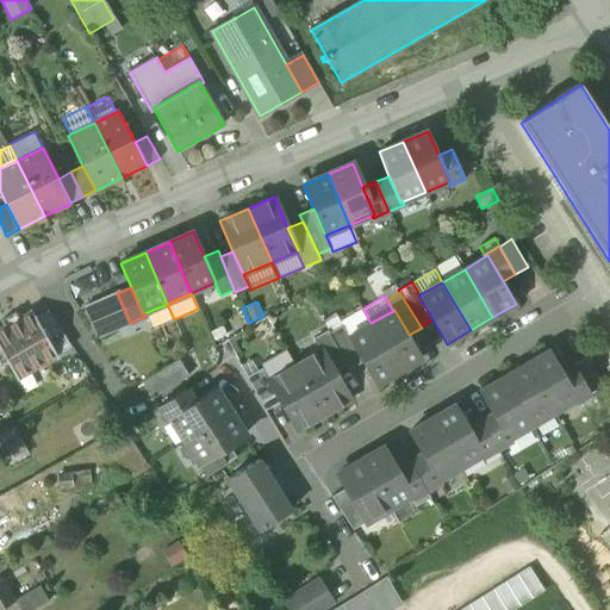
[(340,322),(342,325),(349,336),(371,323),(362,309),(340,322)]
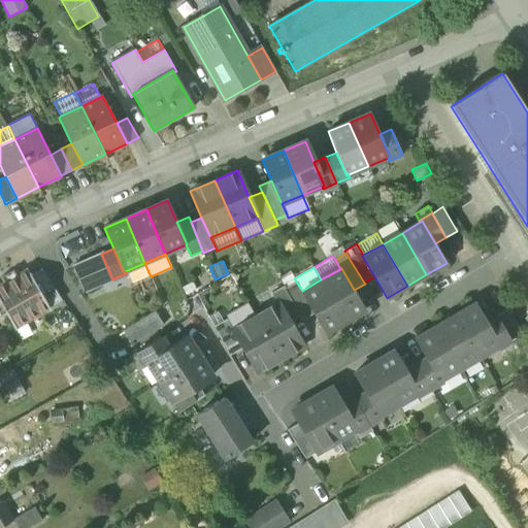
[(340,269),(321,279),(345,322),(365,310),(354,290),(341,268),(340,269)]
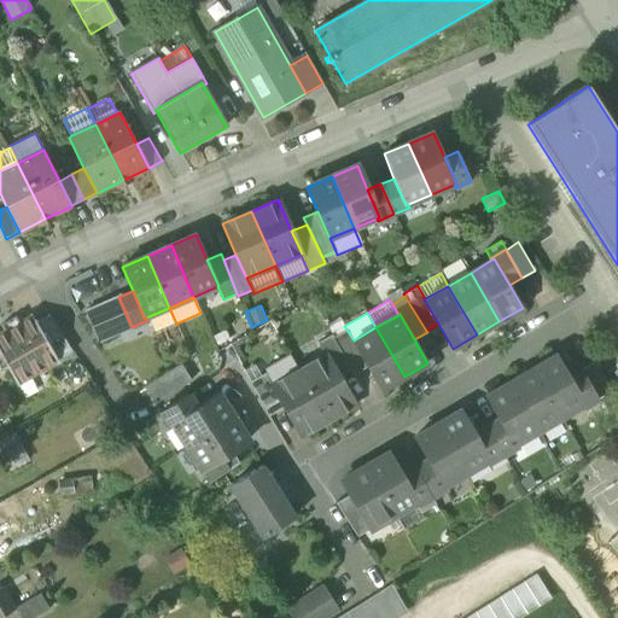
[(0,369),(6,367),(17,384),(18,384),(17,383),(56,361),(57,362),(58,361),(57,360),(36,322),(33,315),(30,316),(31,318),(21,324),(16,316),(0,326),(5,333),(0,334),(0,369)]
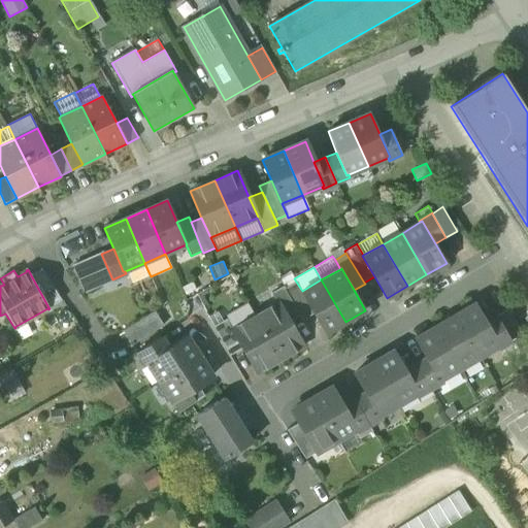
[(31,275),(48,307),(61,300),(41,269),(31,275)]
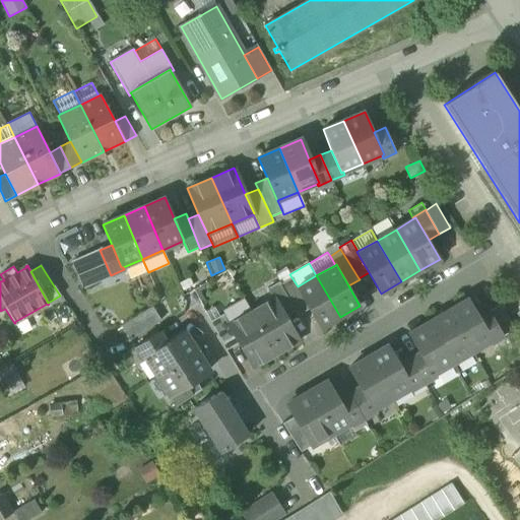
[(320,328),(340,317),(316,275),(298,286),(297,287),(309,309),(320,328)]
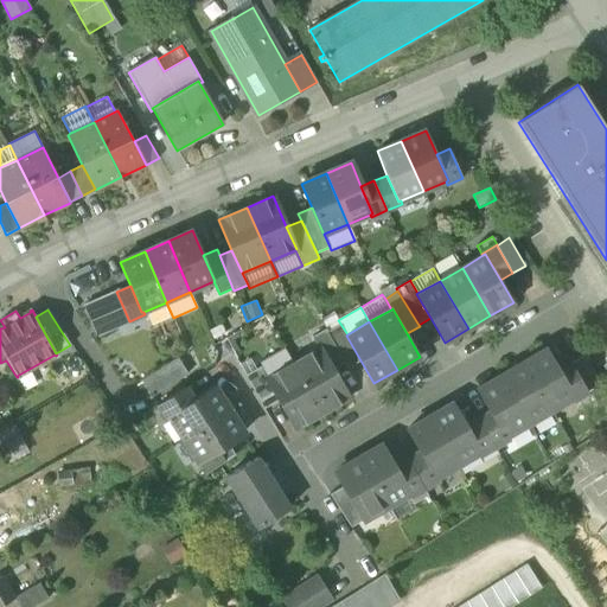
[(340,324),(327,332),(345,363),(347,368),(360,360),(346,336),(347,334),(340,324)]
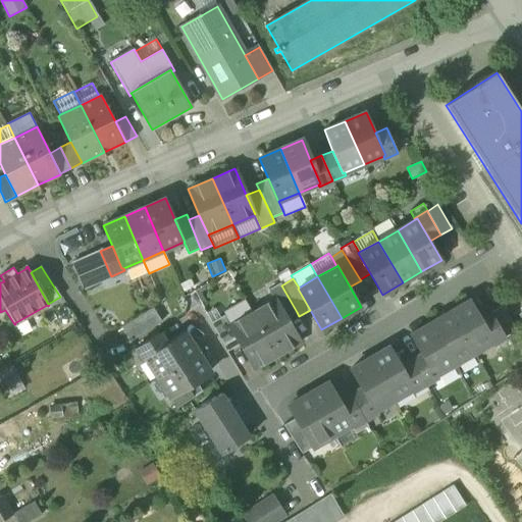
[(286,317),(297,312),(281,285),(280,282),(268,290),(274,299),(275,299),(286,317)]
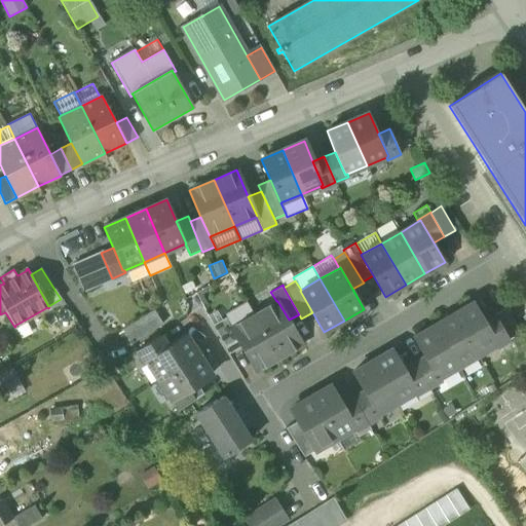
[(224,314),(226,317),(231,327),(254,314),(247,301),(224,314)]
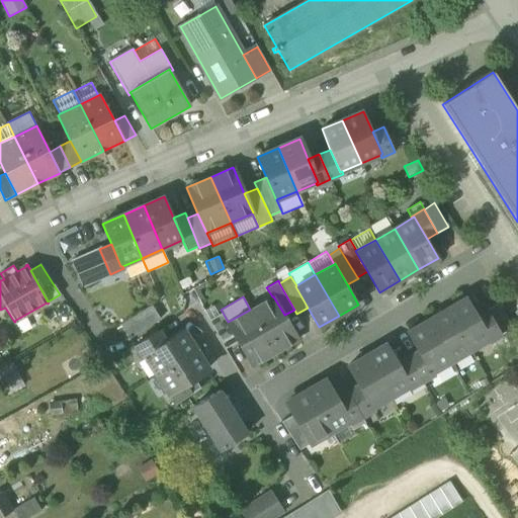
[(272,296),(250,310),(275,353),(298,340),(284,315),(273,296),(272,296)]
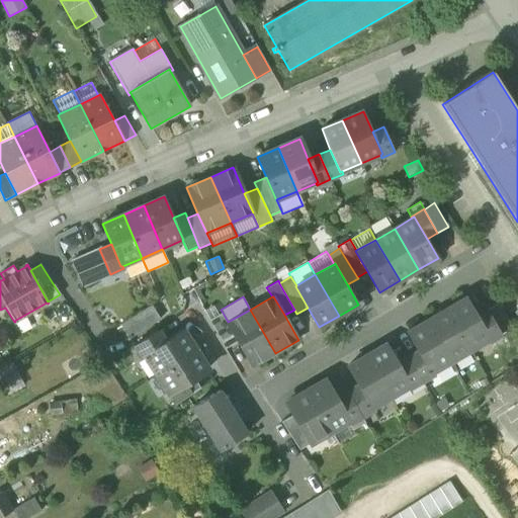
[(466,297),(446,310),(470,350),(488,340),(490,339),(478,317),(466,297)]
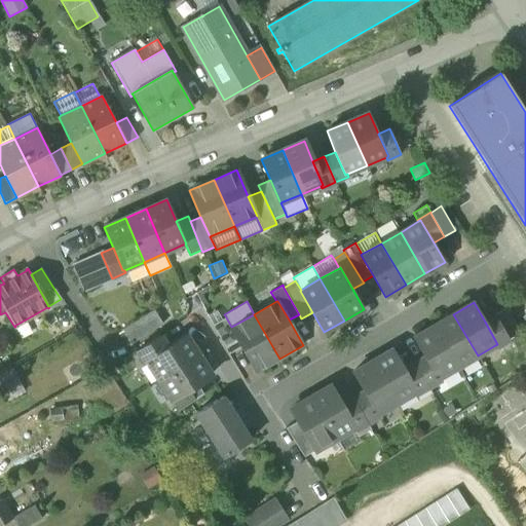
[(495,315),(509,340),(520,333),(505,308),(494,315),(495,315)]
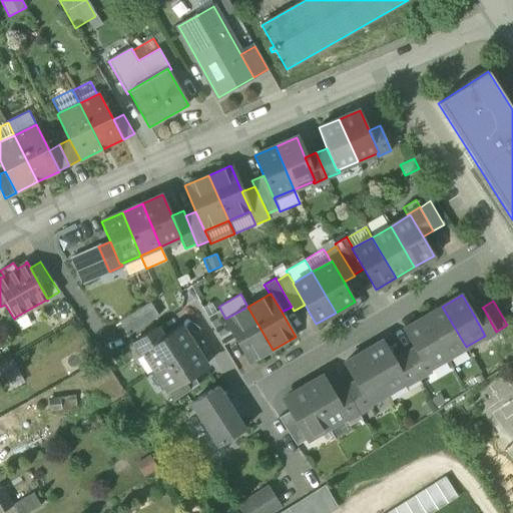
[(119,322),(127,336),(158,317),(150,303),(119,322)]
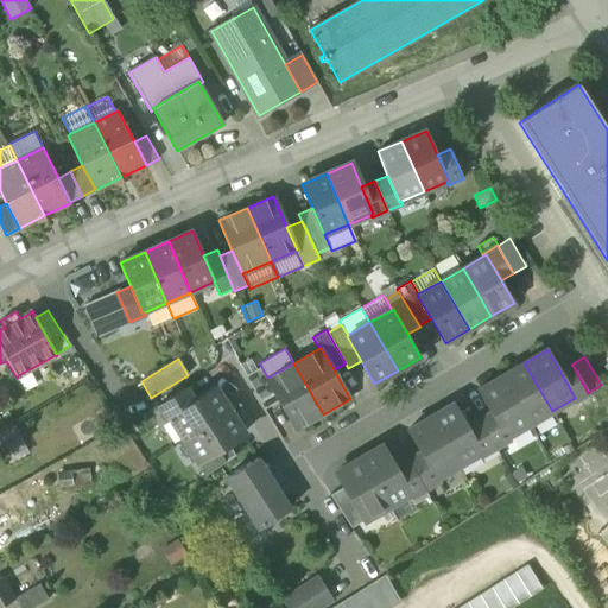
[(297,430),(323,415),(293,363),(267,378),(267,379),(279,400),(297,430)]
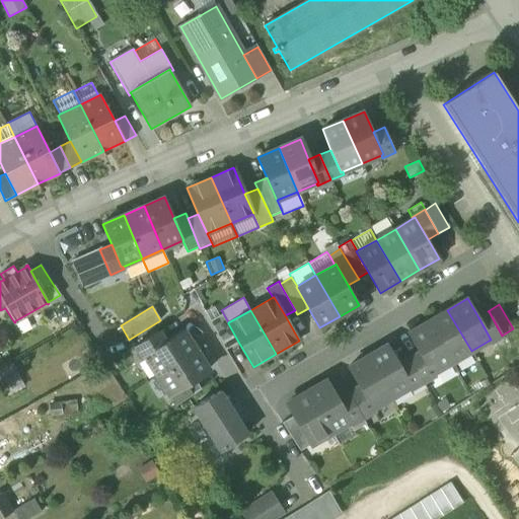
[(447,310),(428,321),(452,362),(471,351),(447,310)]
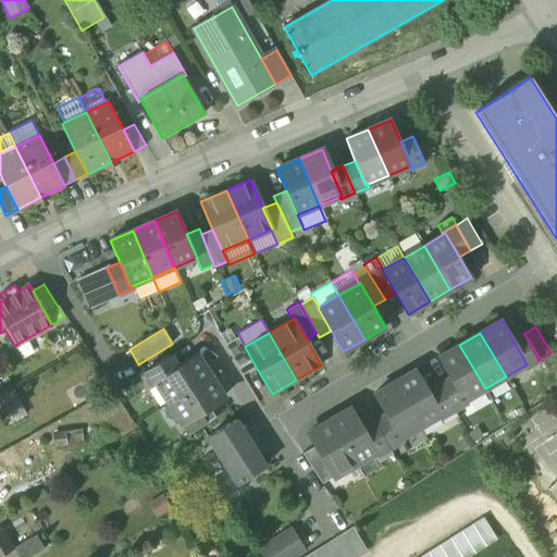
[(524,334),(514,341),(527,364),(524,366),(525,368),(539,360),(524,334)]
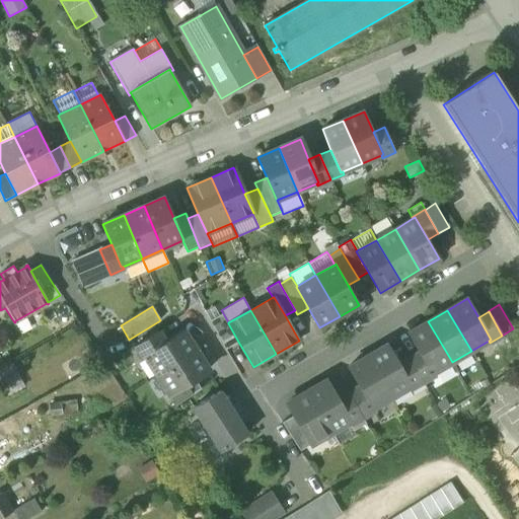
[(210,320),(226,349),(238,342),(228,323),(228,322),(223,313),(210,320)]
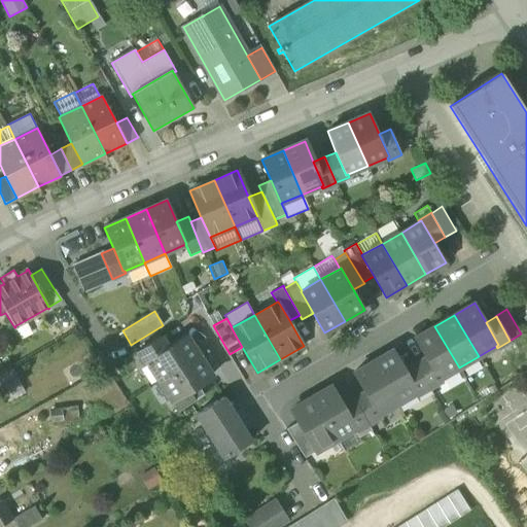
[(441,378),(459,367),(434,326),(414,338),(426,357),(438,380),(441,378)]
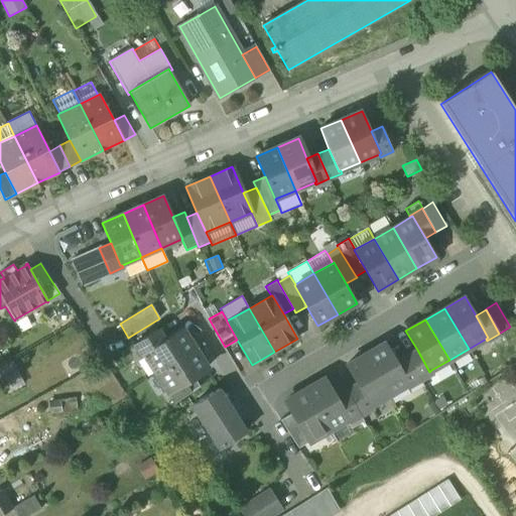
[(182,328),(164,340),(143,354),(144,356),(156,374),(196,349),(182,328)]
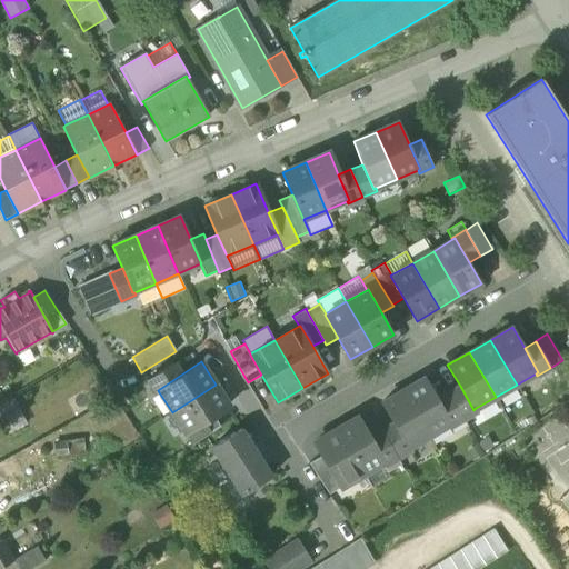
[(157,393),(159,392),(158,390),(181,375),(173,363),(148,380),(157,393)]
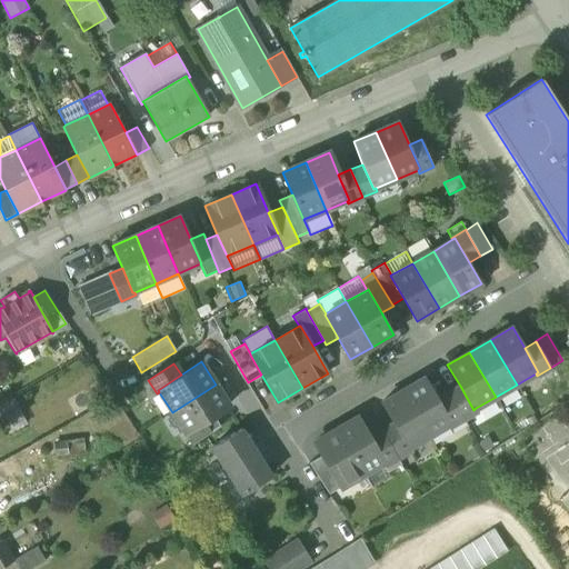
[(425,378),(403,391),(429,436),(449,425),(451,423),(437,399),(425,378)]
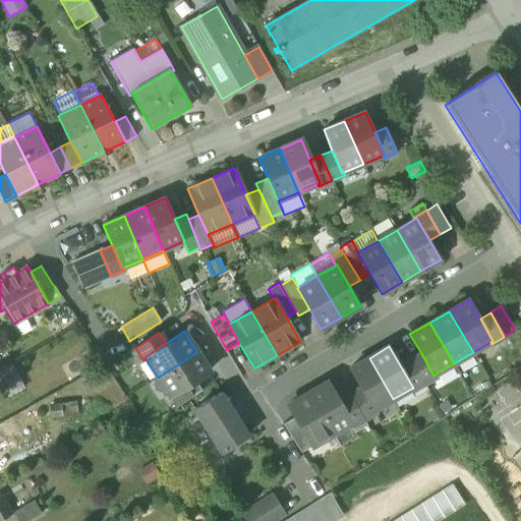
[(211,371),(197,352),(158,378),(170,397),(195,381),(211,371)]
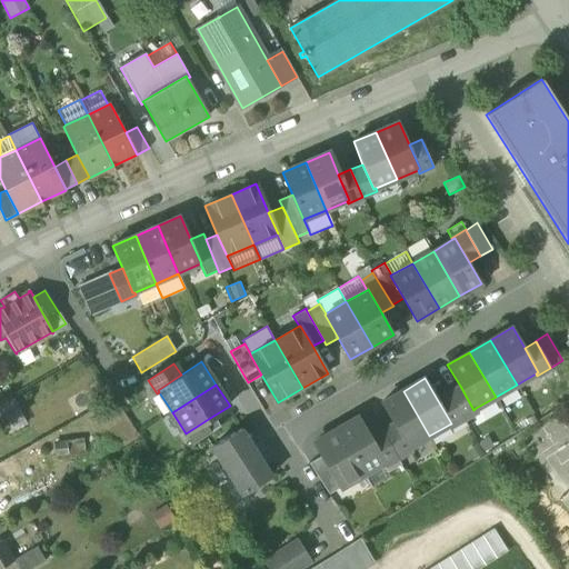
[(460,386),(448,392),(463,419),(477,410),(476,408),(473,410),(460,386)]
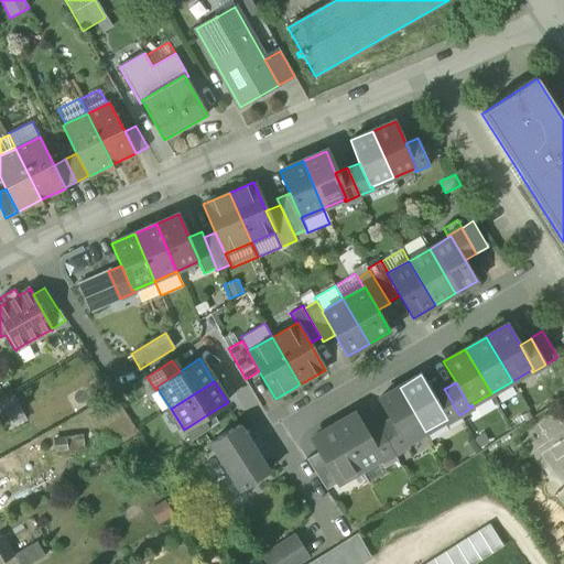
[(407,443),(425,432),(400,388),(378,400),(390,421),(404,445),(407,443)]
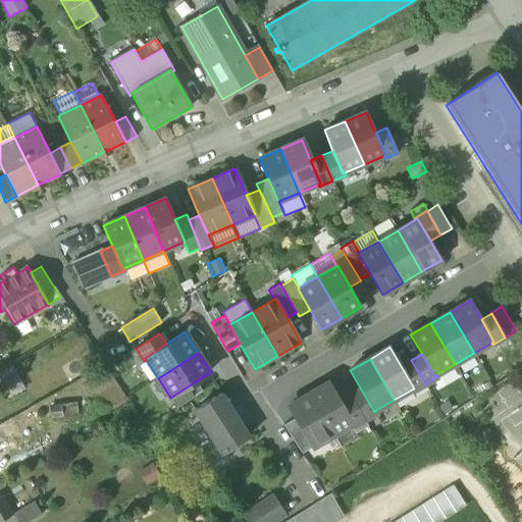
[(412,389),(412,392),(425,384),(411,360),(401,366),(414,388),(412,389)]
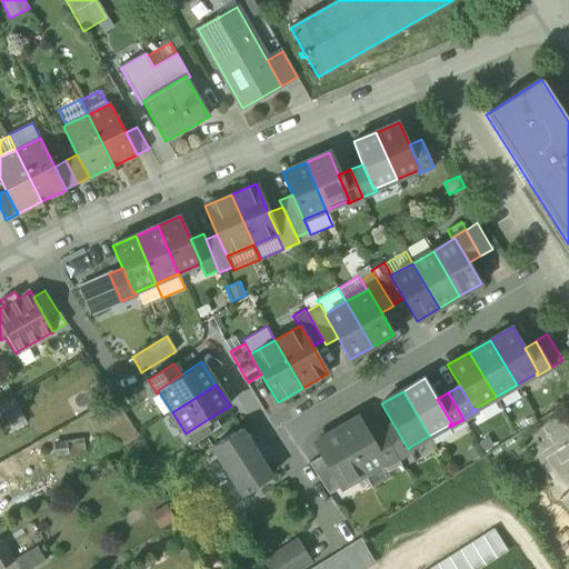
[(0,419),(19,410),(13,399),(0,405),(0,419)]
